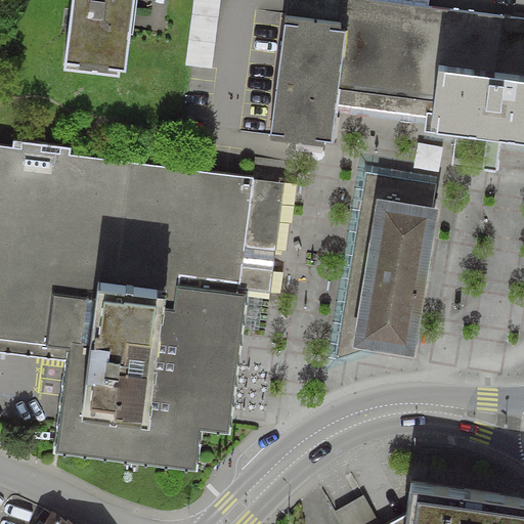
[(120,41),(126,42),(130,0),(71,0),(62,67),(117,73),(120,41)]
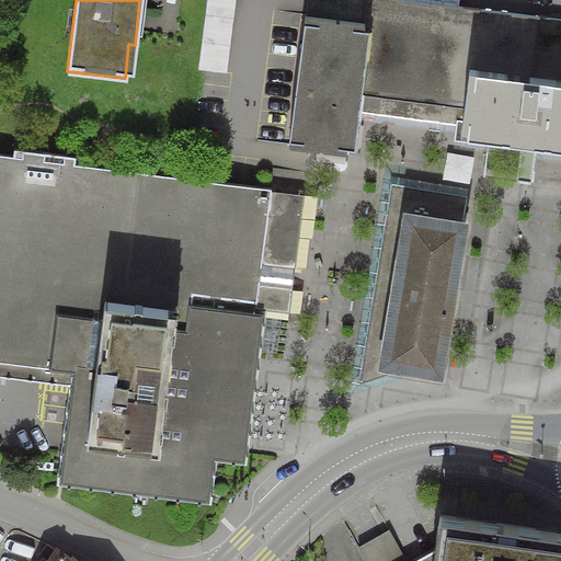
[(235,0),(210,0),(203,71),(227,75),(235,0)]
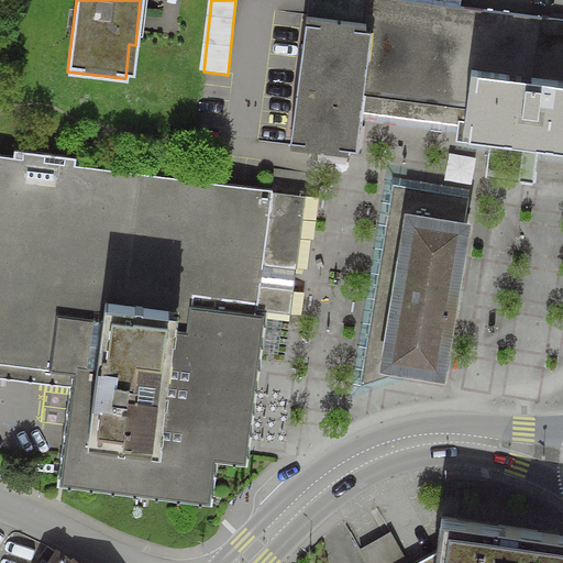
[(562,21),(395,0),(364,0),(362,23),(305,17),(288,147),(348,154),(356,89),(377,92),(378,92),(383,59),(562,83),(562,21)]
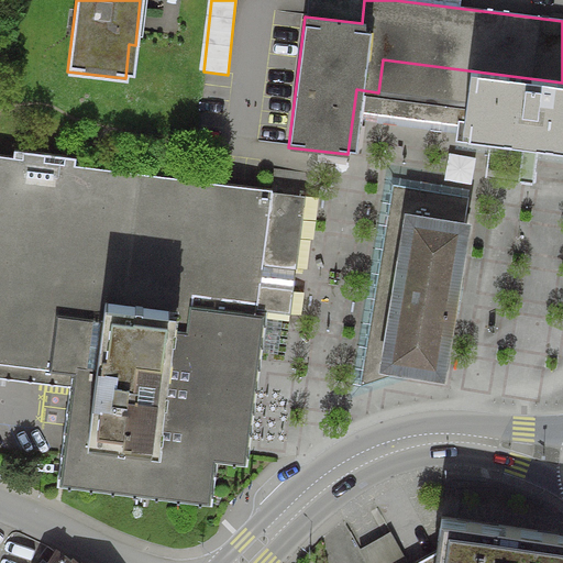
[(562,83),(383,59),(378,92),(377,92),(374,118),(464,129),(463,131),(562,143),(562,83)]
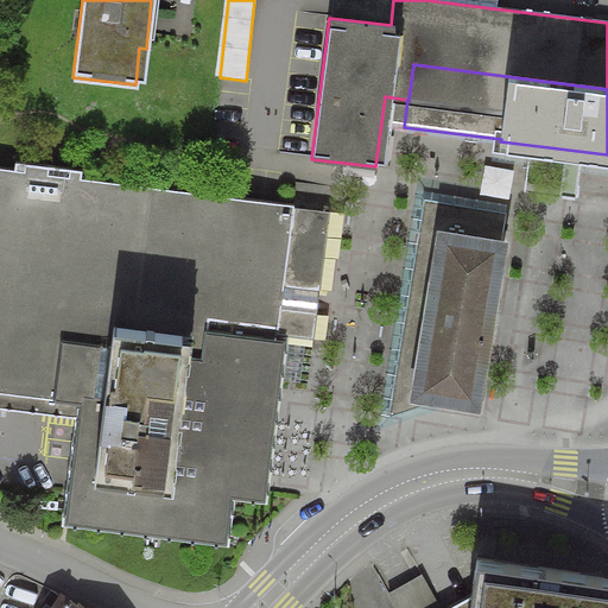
[(327,213),(305,210),(291,209),(291,207),(78,179),(80,171),(13,163),(12,171),(0,169),(0,393),(75,404),(59,527),(227,548),(233,501),(265,505),(286,336),(310,339),(327,213)]
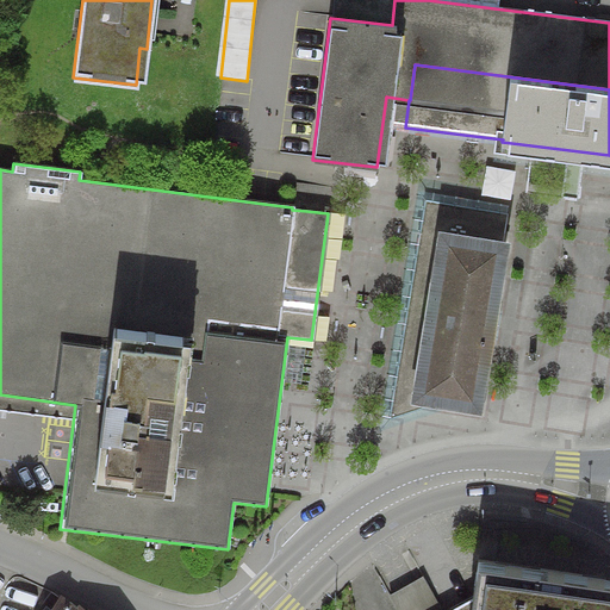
[(447,400),(475,405),(502,246),(500,244),(505,215),(423,200),(386,421),(447,400)]
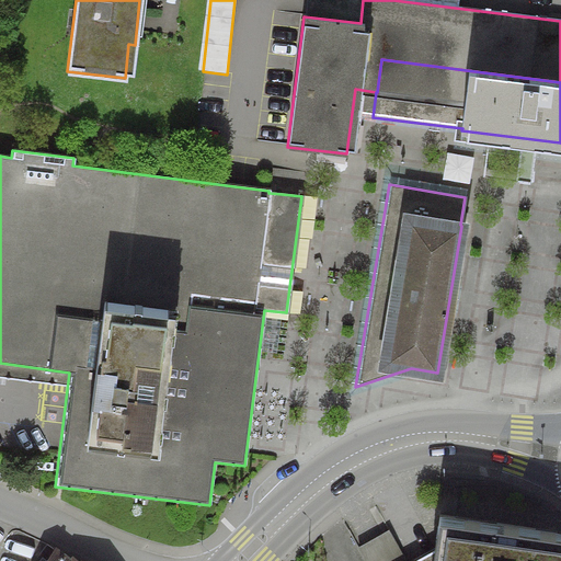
[(560,560),(560,534),(438,516),(431,560),(560,560)]
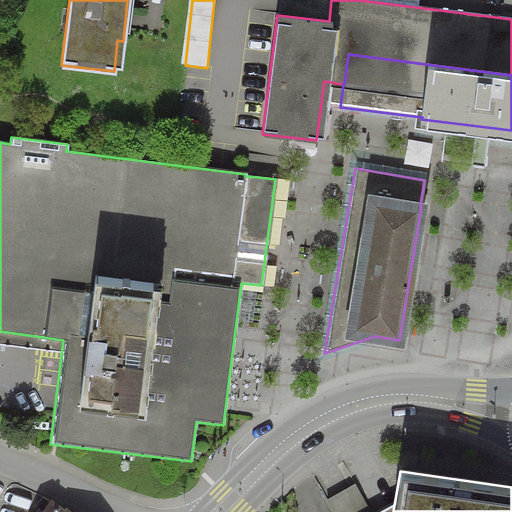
[(61,511),(48,502),(47,503),(41,498),(32,510),(34,511),(61,511)]
